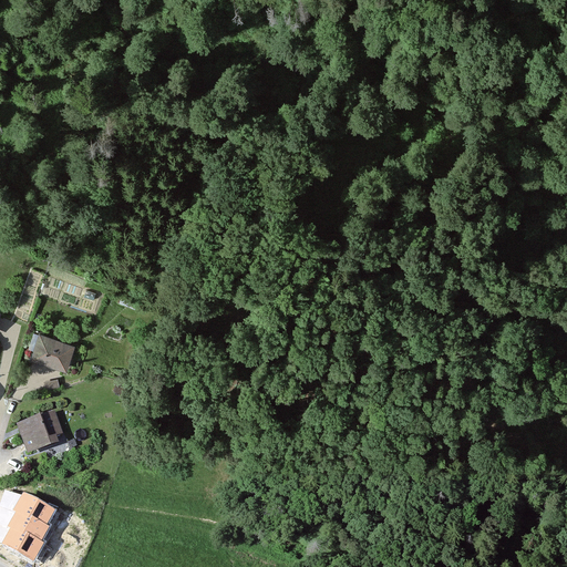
[(39,333),(30,359),(65,371),(74,347),(39,333)]
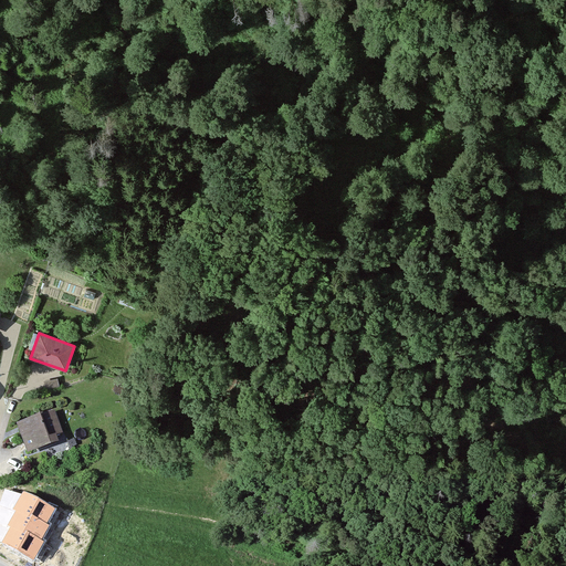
[(16,426),(24,456),(59,446),(56,439),(62,437),(54,413),(16,426)]
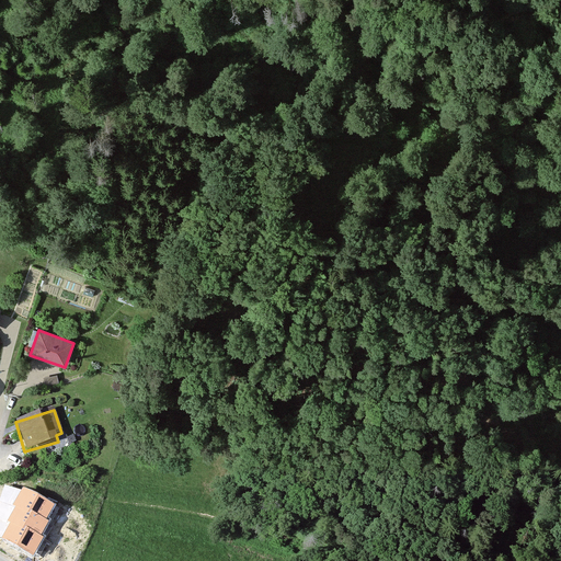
[(55,504),(23,487),(14,502),(18,504),(46,519),(55,504)]
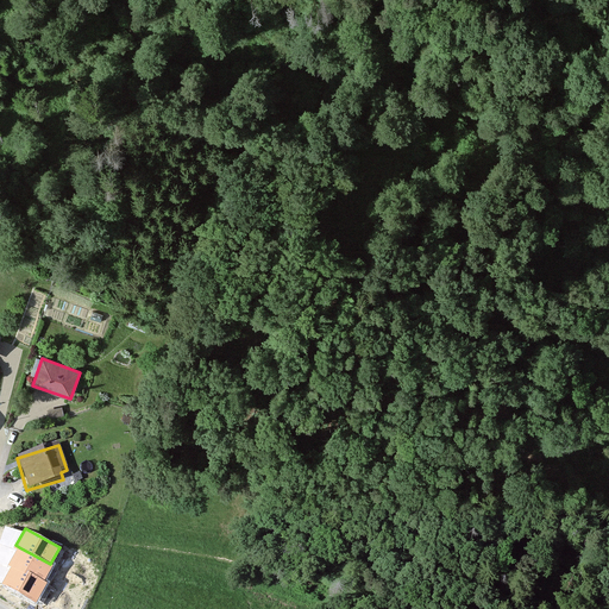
[(50,564),(19,547),(10,564),(11,565),(43,583),(52,566),(50,564)]
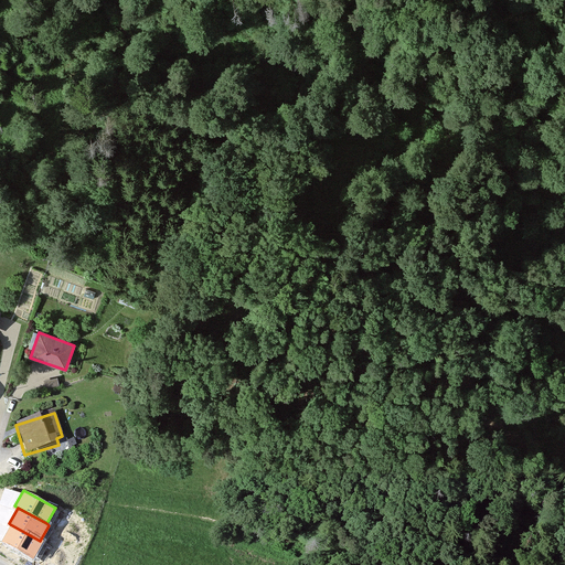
[(40,541),(10,524),(2,540),(33,557),(42,542),(40,541)]
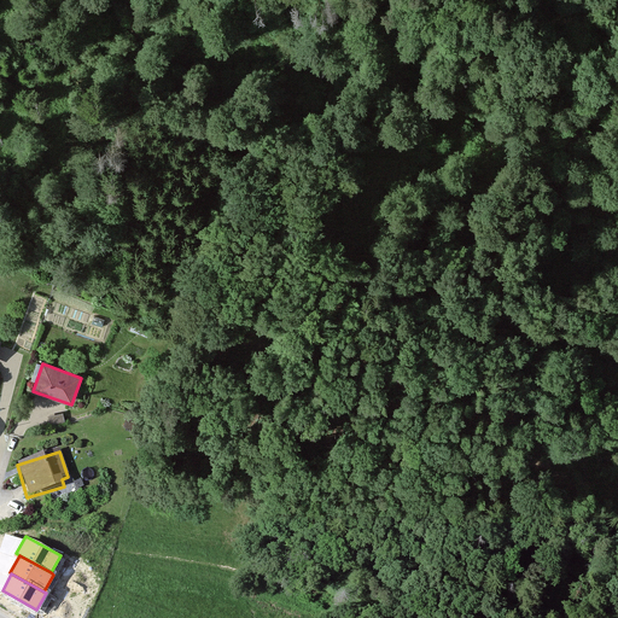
All buildings are outlined.
